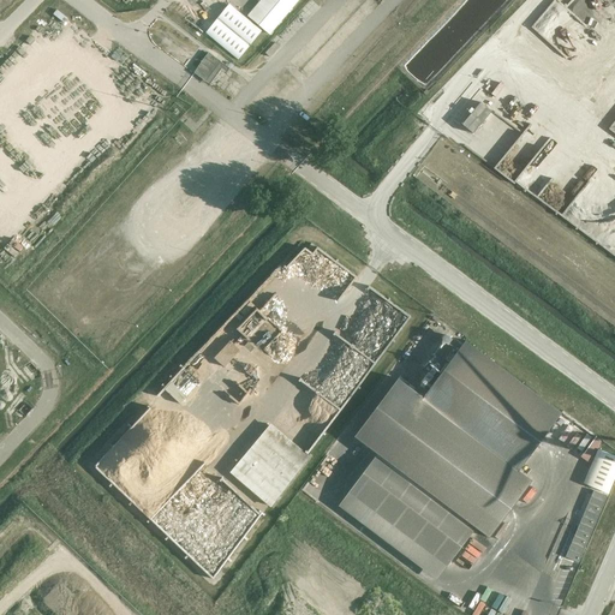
[(299,0),(260,0),(248,16),(269,35),(299,0)]
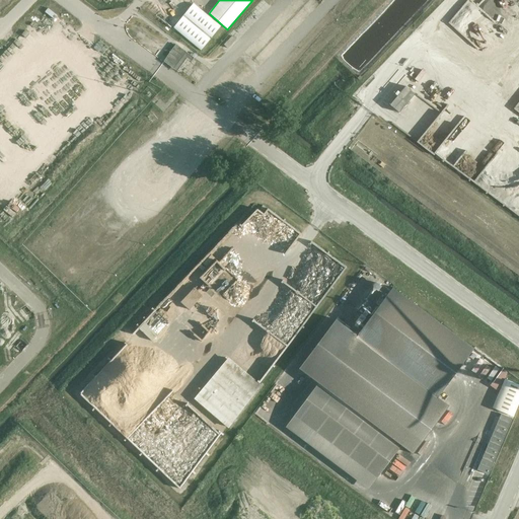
[(220,26),(207,15),(193,3),(173,28),(201,51),(220,26)]
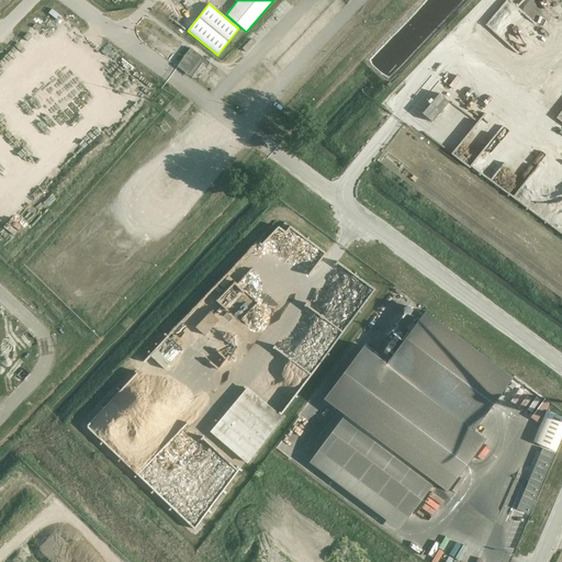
[(191,70),(201,56),(190,48),(180,62),(191,70)]
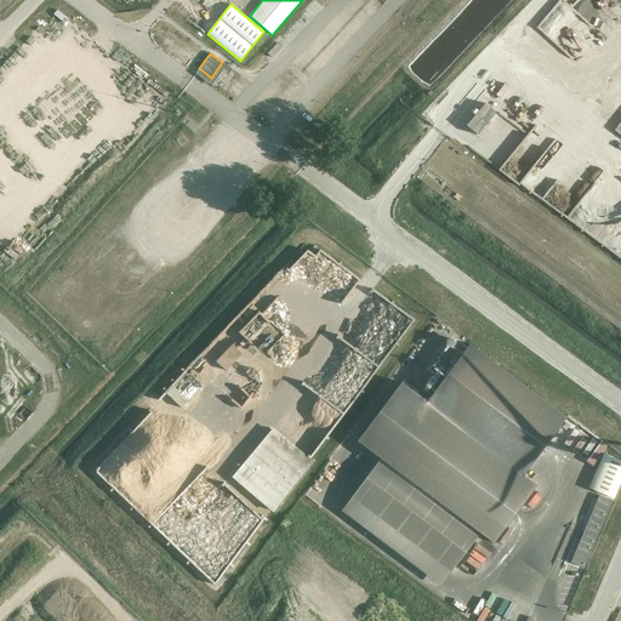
[(478,135),(496,113),(485,103),(466,126),(478,135)]
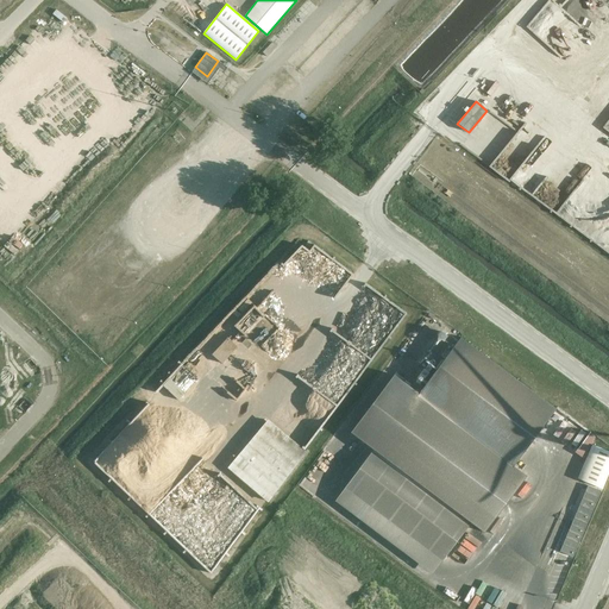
[(608,194),(608,120),(607,119),(575,163),(569,159),(573,152),(565,146),(558,156),(608,194)]
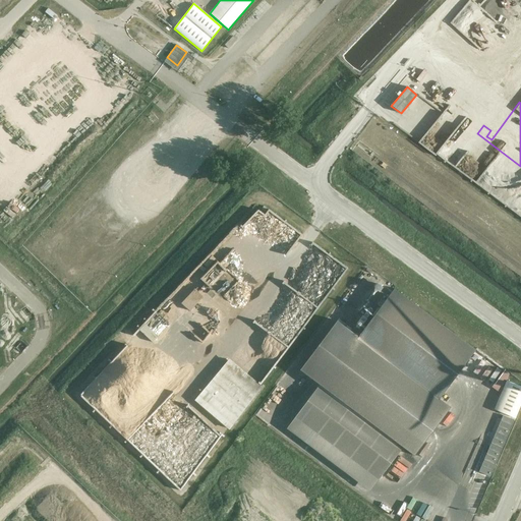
[(300,369),(320,384),(295,416),(379,479),(403,447),(414,455),(450,407),(439,399),(475,350),(394,289),(358,337),(337,321),(300,369)]
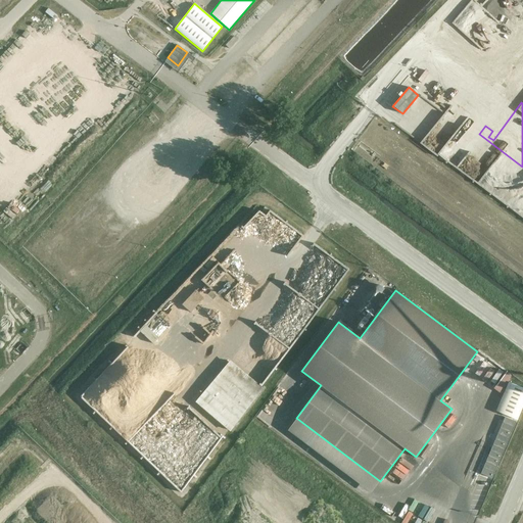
[(158,306),(142,321),(157,337),(174,323),(158,306)]
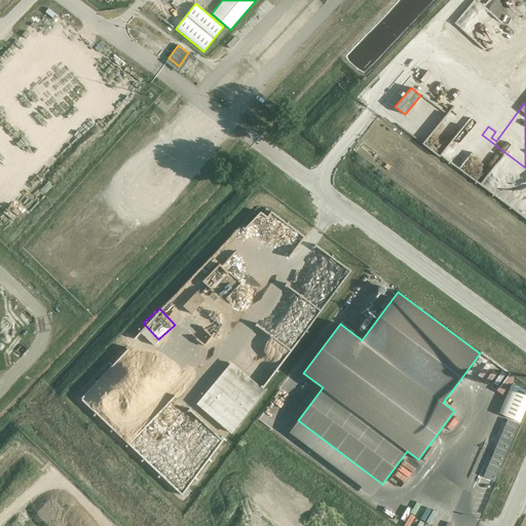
[(233,426),(268,383),(232,355),(198,399),(233,426)]
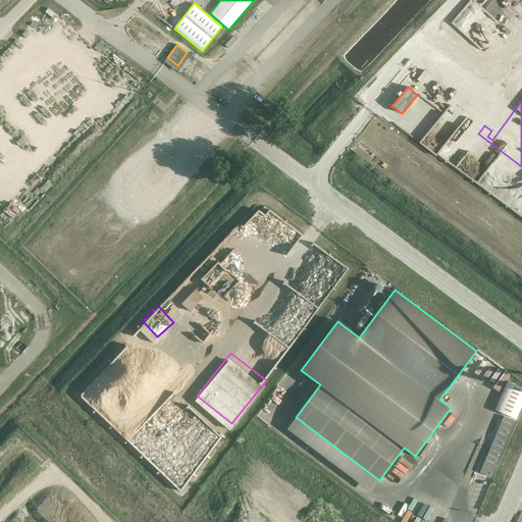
[(483,376),(488,380),(497,369),(491,365),(483,376)]
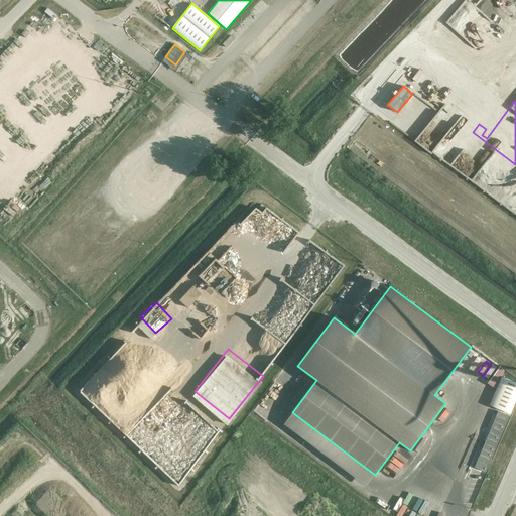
[(515,399),(515,382),(502,377),(489,405),(510,414),(515,399)]
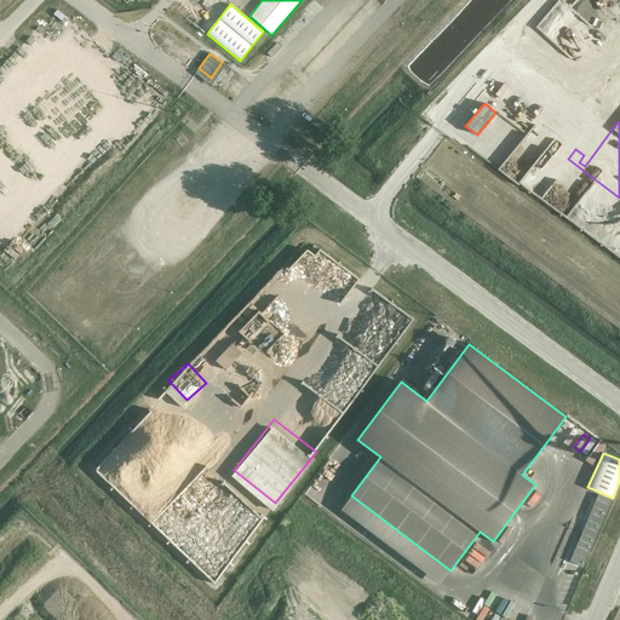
[(597,494),(569,561),(583,567),(610,500),(597,494)]
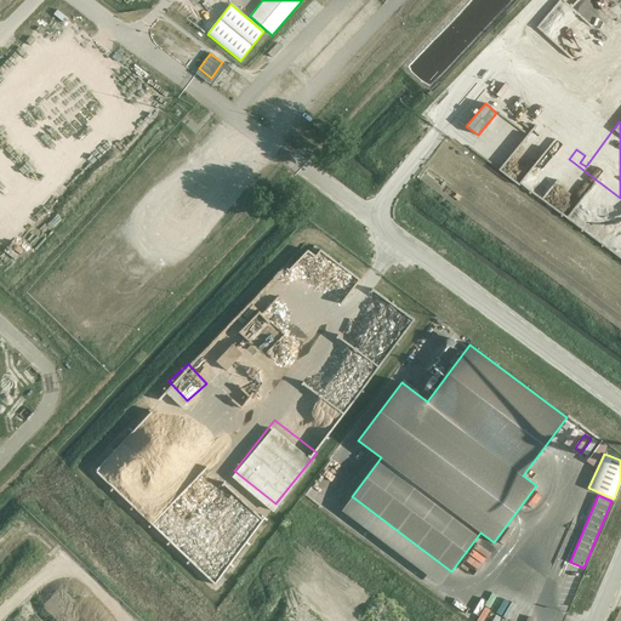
[(556,529),(563,531),(567,516),(559,513),(556,529)]
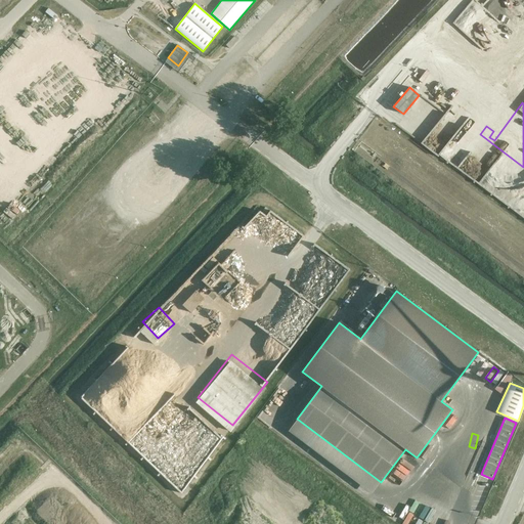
[(432,438),(425,451),(435,457),(442,444),(432,438)]
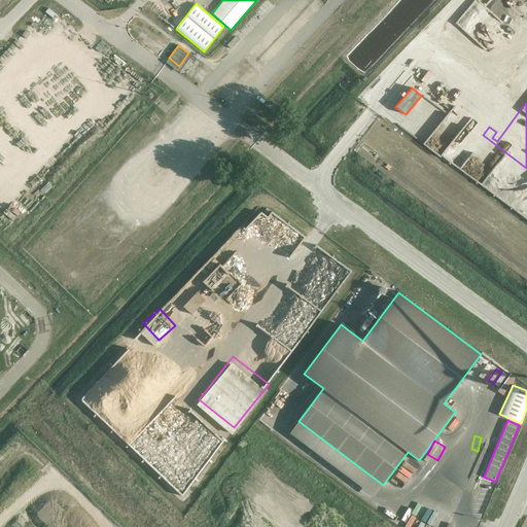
[(468,472),(476,453),(470,451),(462,470),(468,472)]
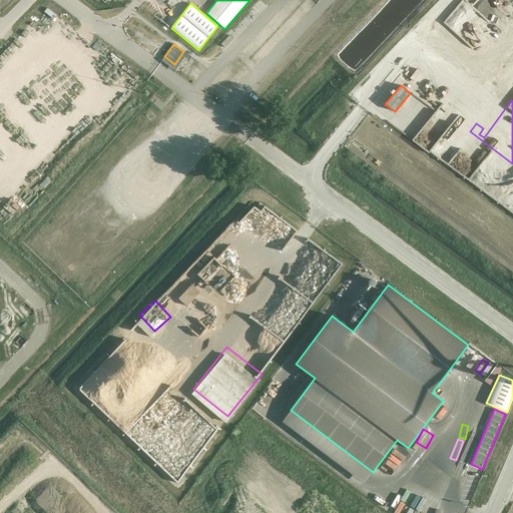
[(409,460),(416,450),(412,447),(405,457),(409,460)]
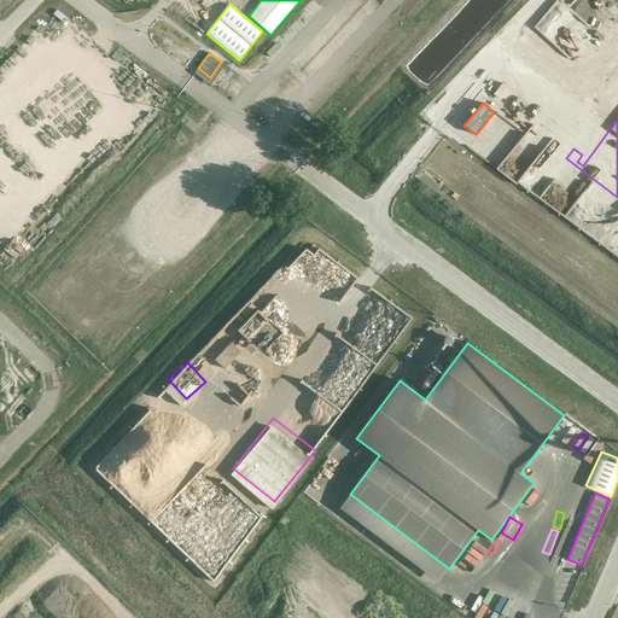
[(497,583),(479,616),(484,617),(494,617),(500,608),(507,612),(517,598),(502,589),(503,587),(497,583)]
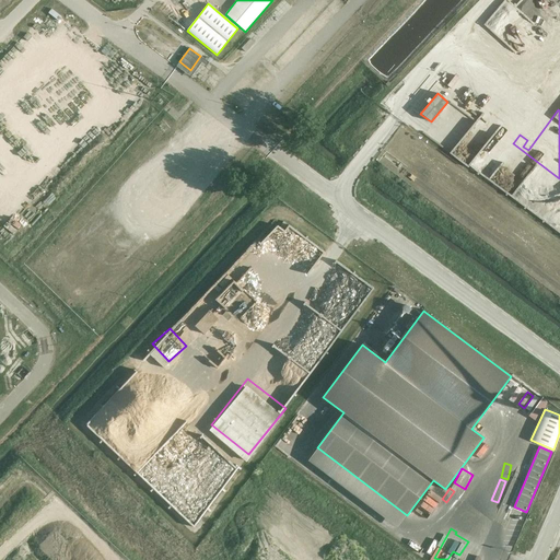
[(422,549),(427,545),(418,537),(415,541),(422,549)]
